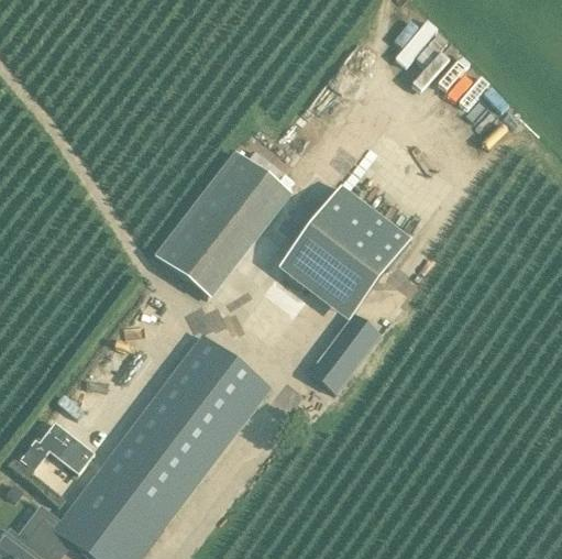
[(409,24),(418,32),(407,42),(416,52),(439,30),(421,12),(409,24)]
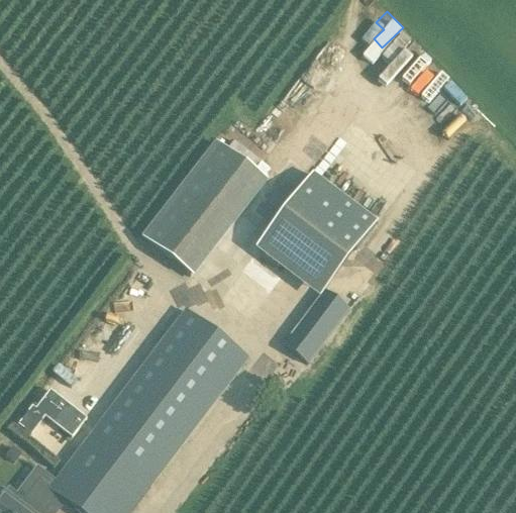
[(448,75),(415,109),(435,128),(469,94),(448,75)]
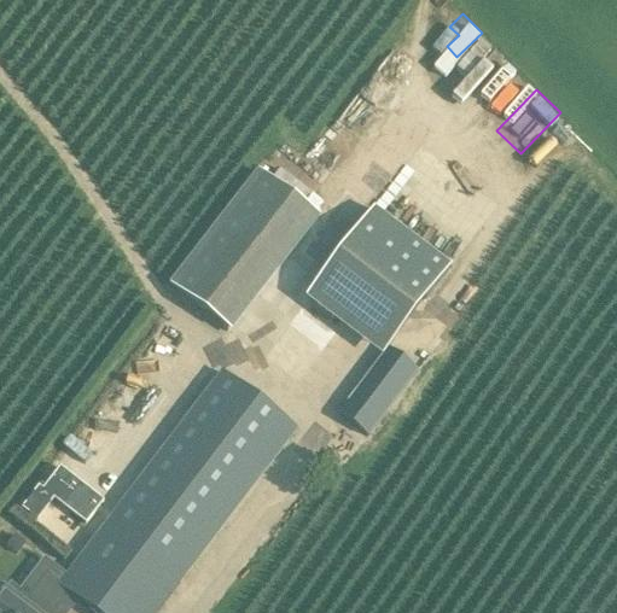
[(238,328),(321,210),(290,188),(307,165),(285,151),(271,171),(257,162),(172,282),(238,328)]
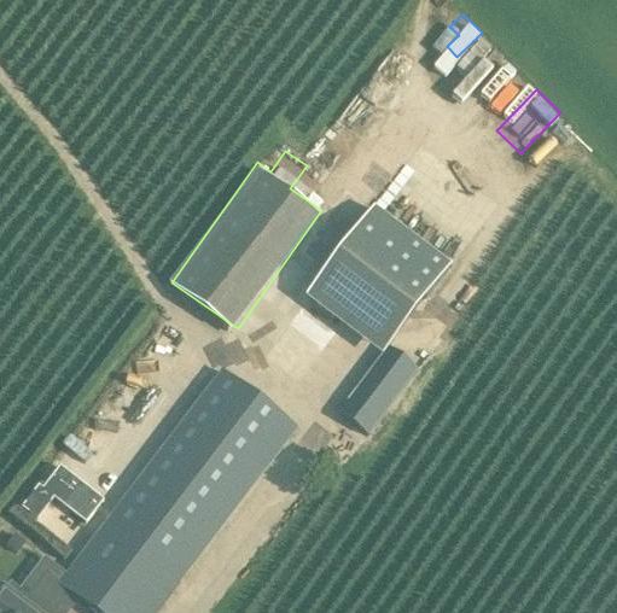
[(373,206),(354,232),(431,290),(450,264),(373,206)]
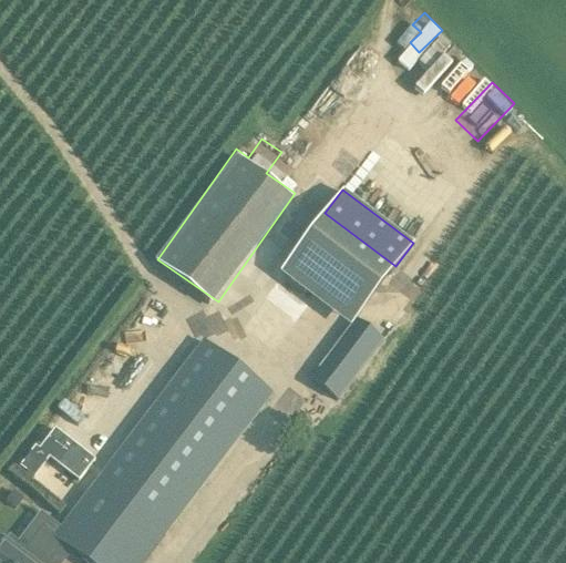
[(338,397),(382,338),(357,318),(311,377),(338,397)]
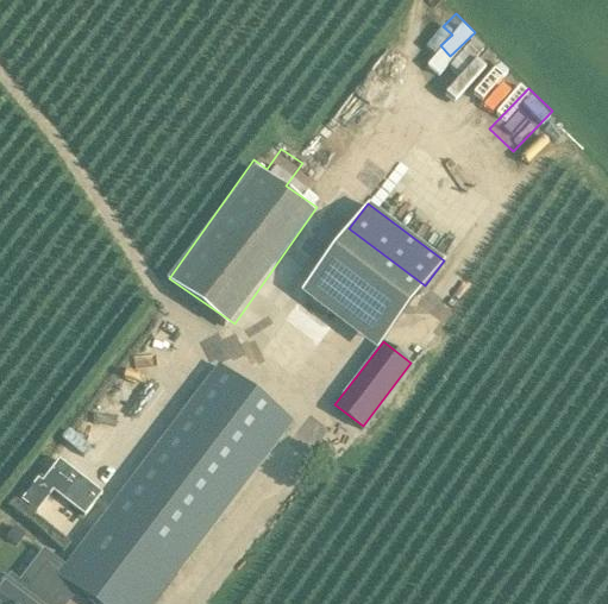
[(218,364),(63,568),(58,574),(68,580),(98,603),(152,603),(293,420),(218,364)]
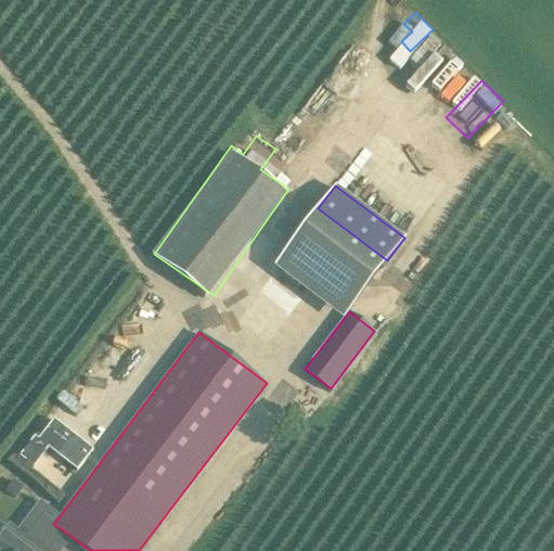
[(34,435),(20,455),(34,465),(48,446),(78,469),(93,448),(54,417),(38,438),(34,435)]
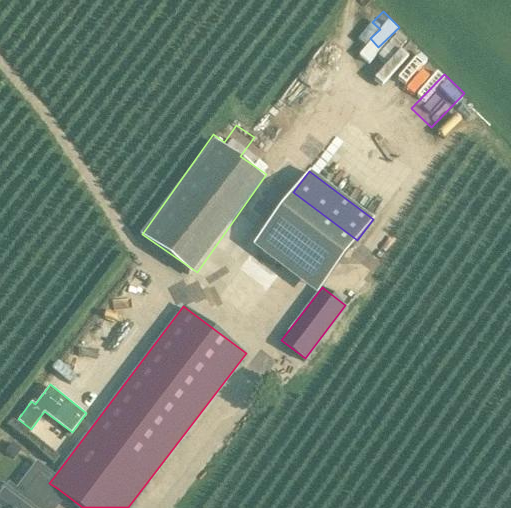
[(15,457),(19,452),(19,447),(13,442),(7,451),(15,457)]
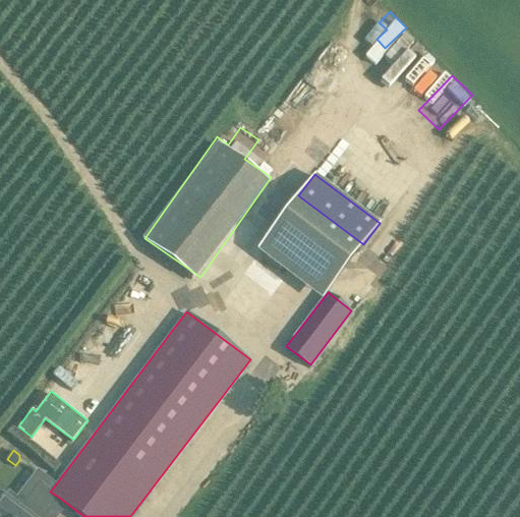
[(54,486),(42,477),(19,508),(3,497),(0,500),(0,516),(42,516),(58,497),(50,492),(54,486)]
